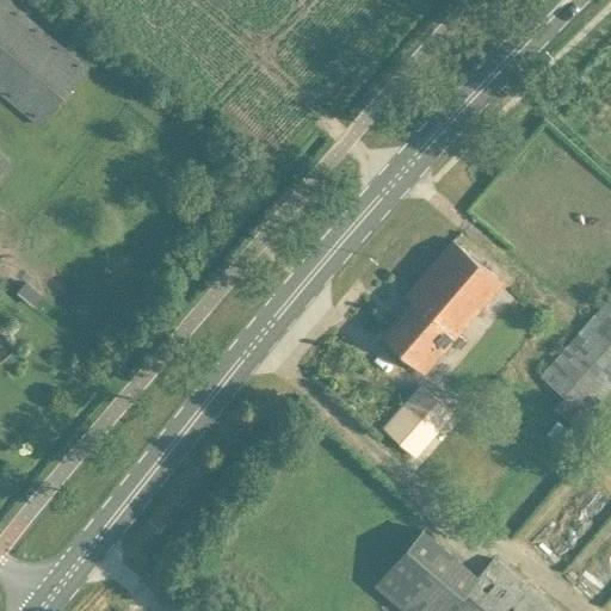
[(0,0),(0,91),(41,125),(87,69),(4,0),(0,0)]
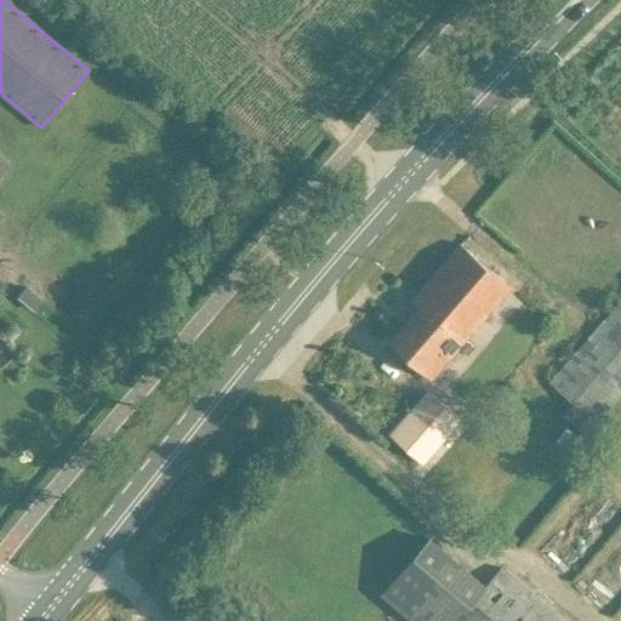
[(419,307),(388,342),(423,372),(440,353),(448,359),(459,347),(467,354),(474,347),(466,340),(511,288),(461,244),(411,300),(419,307)]
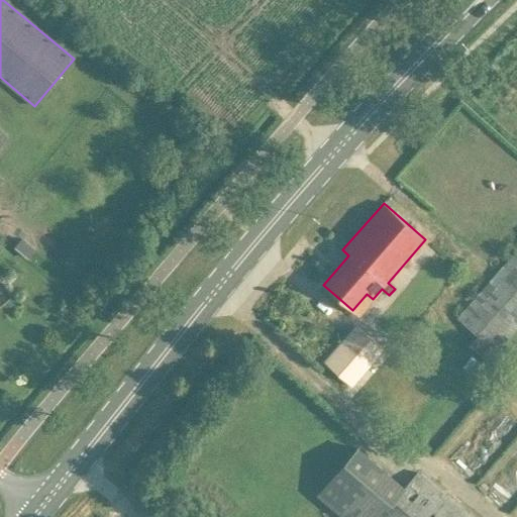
[(23,236),(16,244),(31,256),(38,248),(23,236)]
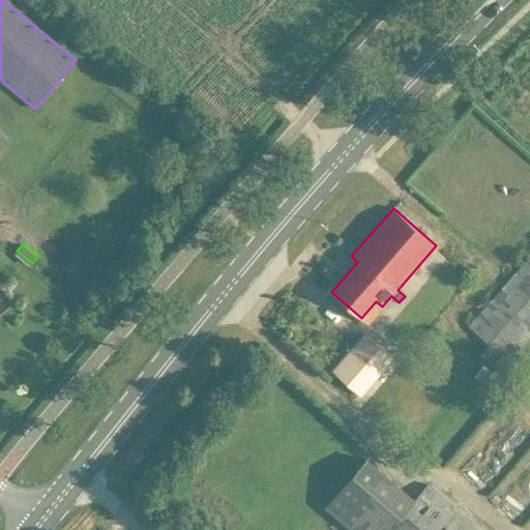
[(481,354),(499,370),(529,333),(529,256),(470,325),(491,344),(481,354)]
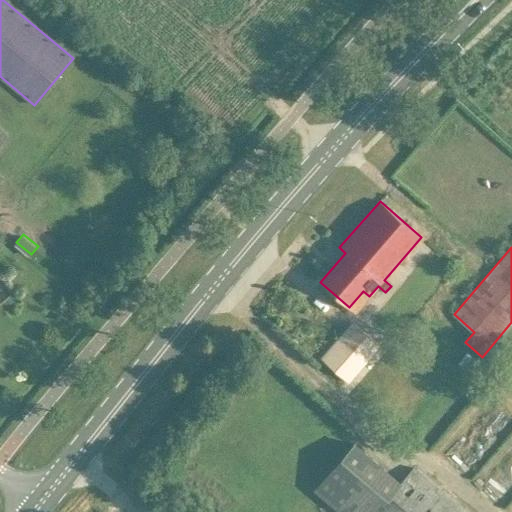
[(322,360),(347,381),(379,345),(354,323),(322,360)]
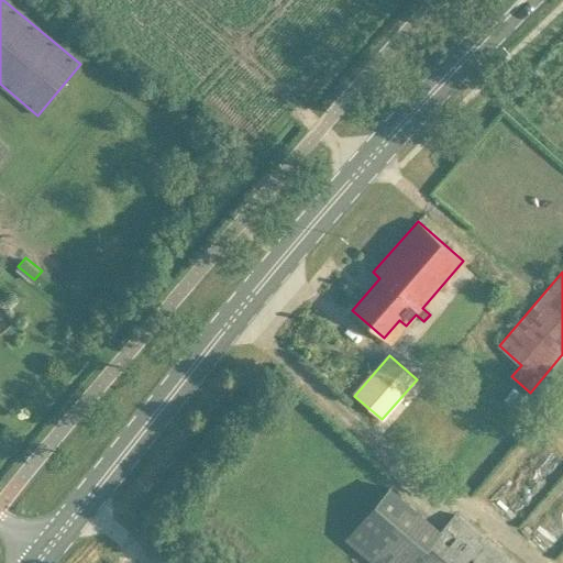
[(388,487),(345,538),(374,562),(510,562),(454,515),(439,531),(388,487)]
